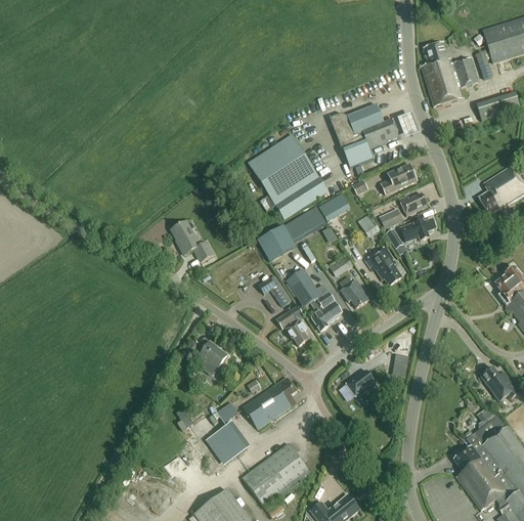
[(493,62),(523,52),(523,16),(483,30),(493,62)]
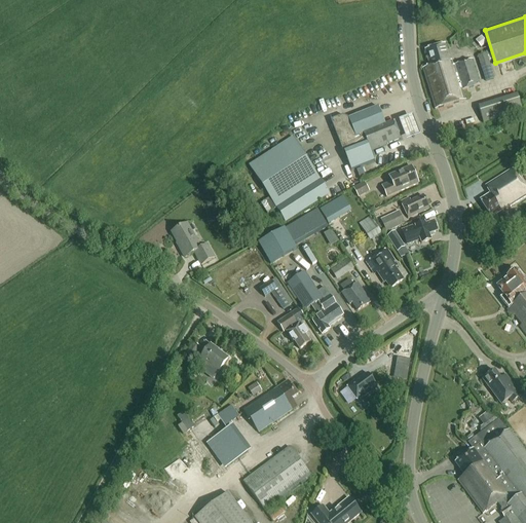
[(482,34),(477,38),(482,44),(487,41),(482,34)]
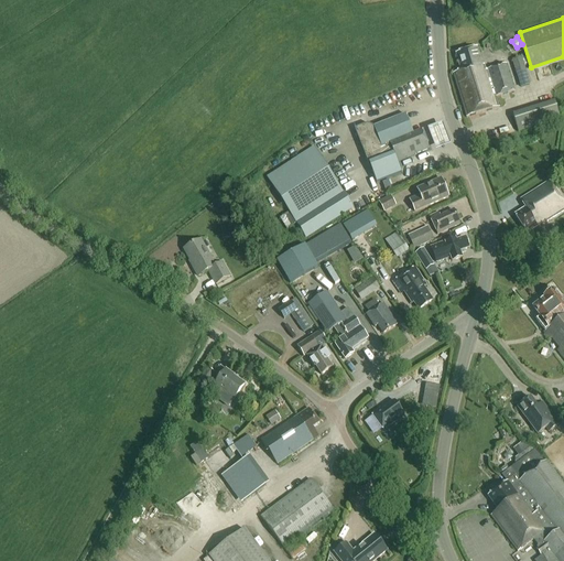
[(496,94),(514,88),(507,61),(486,67),(484,63),(481,63),(476,45),(456,52),(462,68),(453,72),(466,115),(499,105),(496,94)]
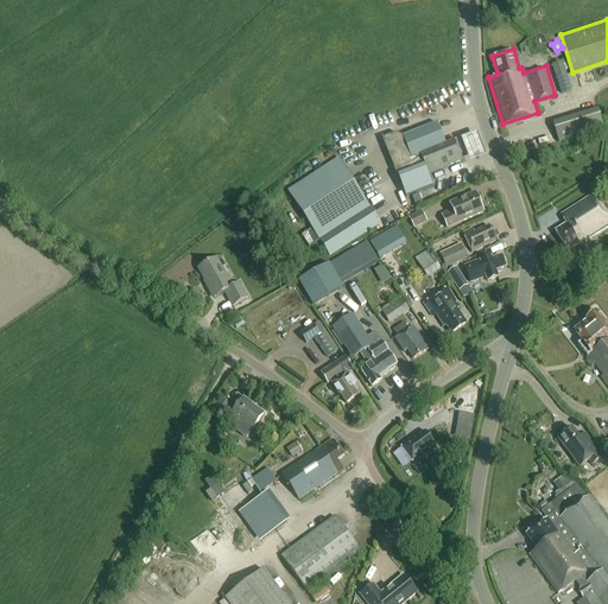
[(563,59),(552,63),(562,91),(571,88),(565,69),(569,68),(567,59),(563,61),(563,59)]
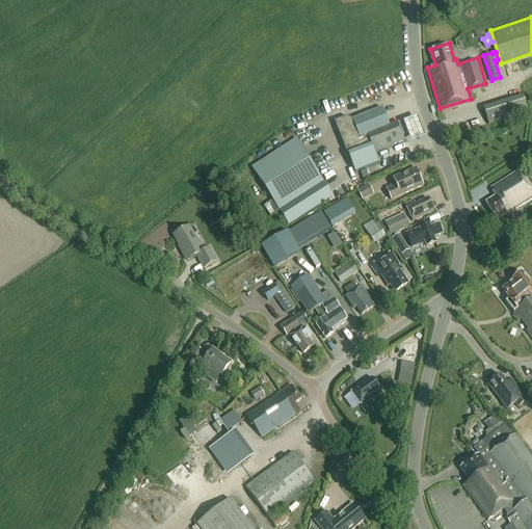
[(529,109),(524,94),(483,106),(488,122),(529,109)]
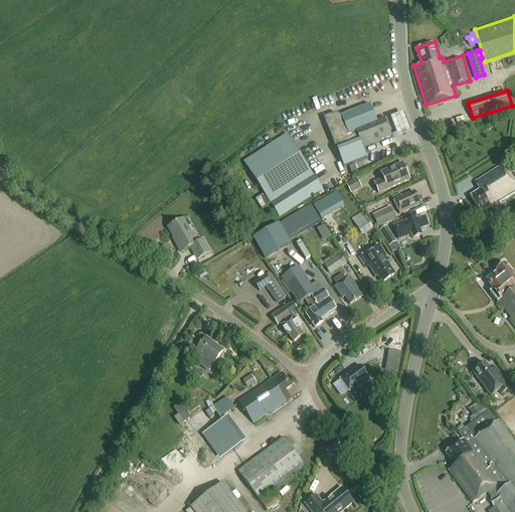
[(336,112),(324,116),(337,148),(343,164),(366,156),(363,146),(378,140),(378,139),(392,134),(385,117),(377,120),(370,103),(341,114),(336,112)]
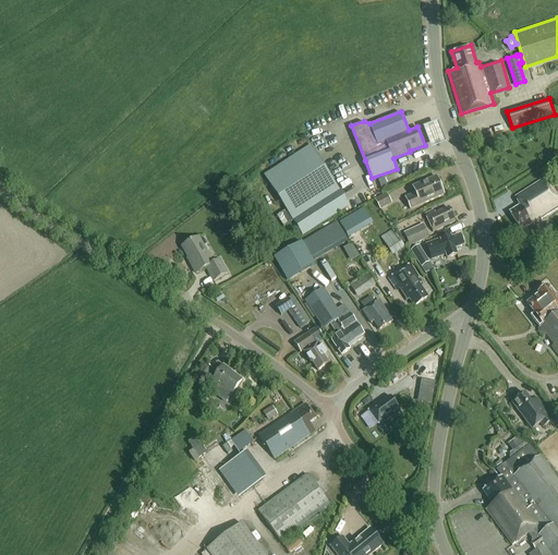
[(437,118),(424,122),(432,143),(444,137),(437,118)]
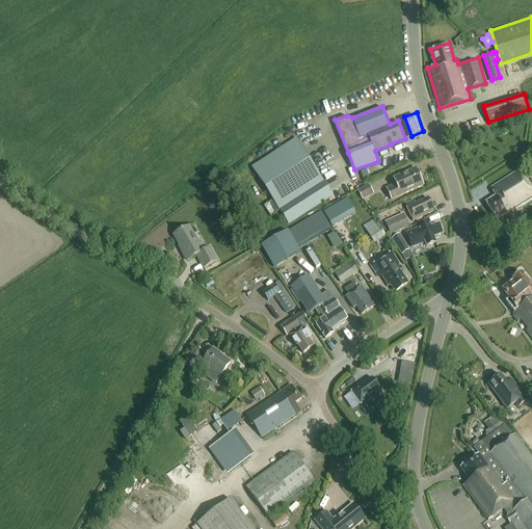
[(251,165),(288,221),(333,192),(296,136),(251,165)]
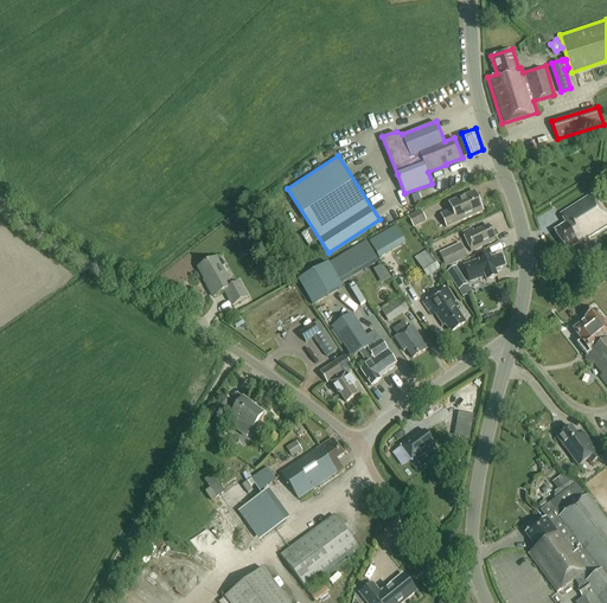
[(447,225),(484,209),(475,190),(449,200),(452,207),(441,212),(447,225)]
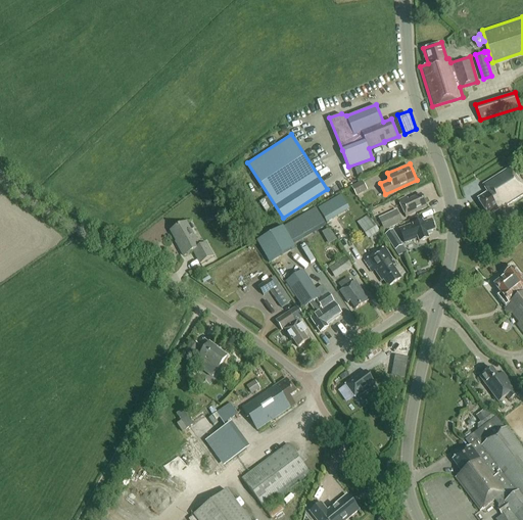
[(509,201),(522,192),(522,185),(510,166),(483,183),(488,191),(477,197),(487,213),(508,199),(509,201)]
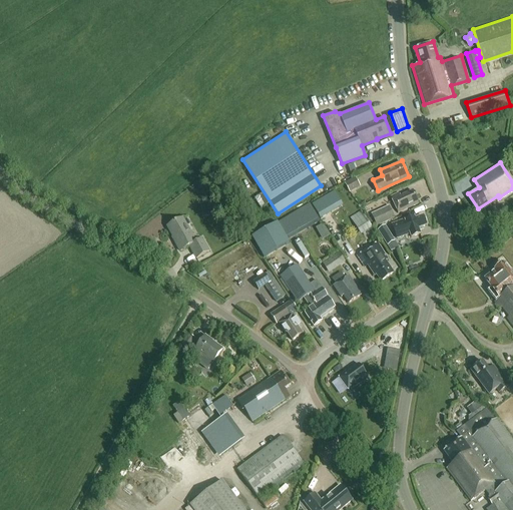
[(345,181),(350,190),(361,184),(355,175),(345,181)]
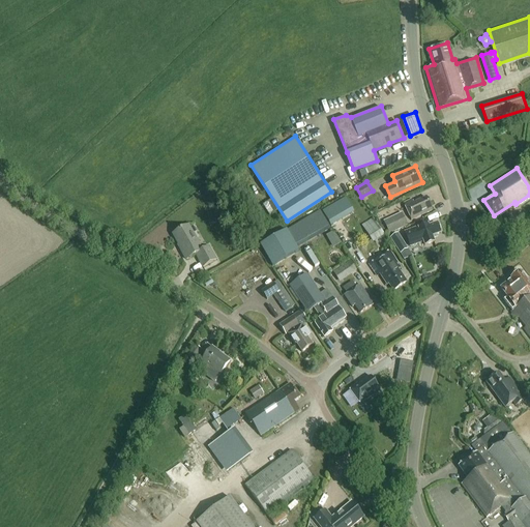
[(412,217),(433,208),(427,195),(414,201),(412,197),(404,201),(412,217)]
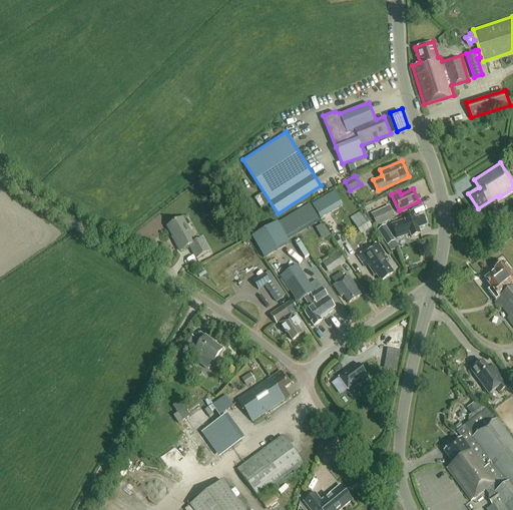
[(280,219),(278,219),(288,237),(320,218),(311,201),(280,219)]
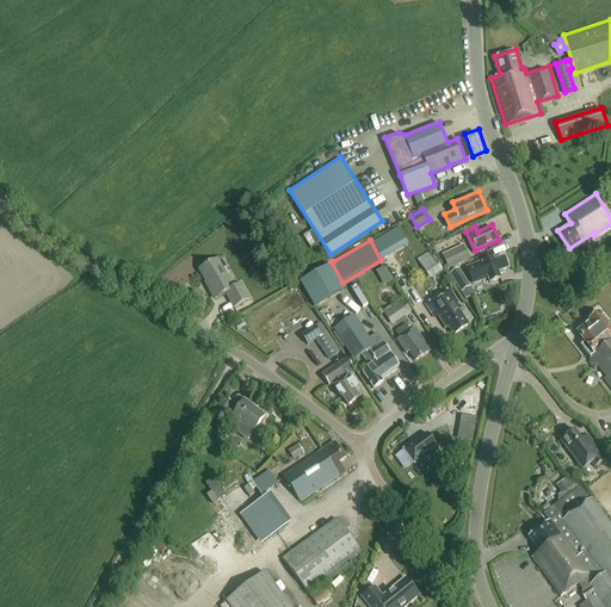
[(463,242),(443,252),(449,266),(470,256),(463,242)]
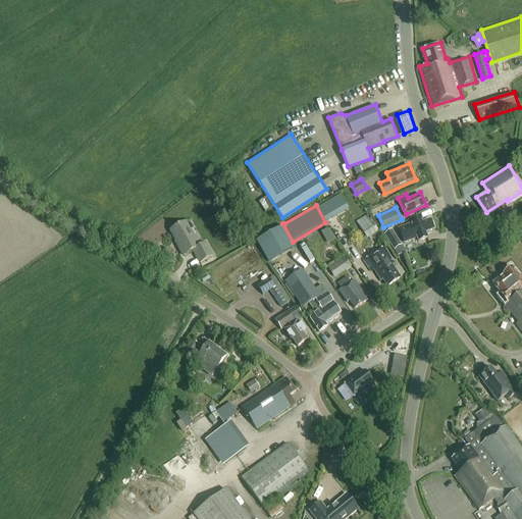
[(498,213),(502,219),(508,216),(503,209),(498,213)]
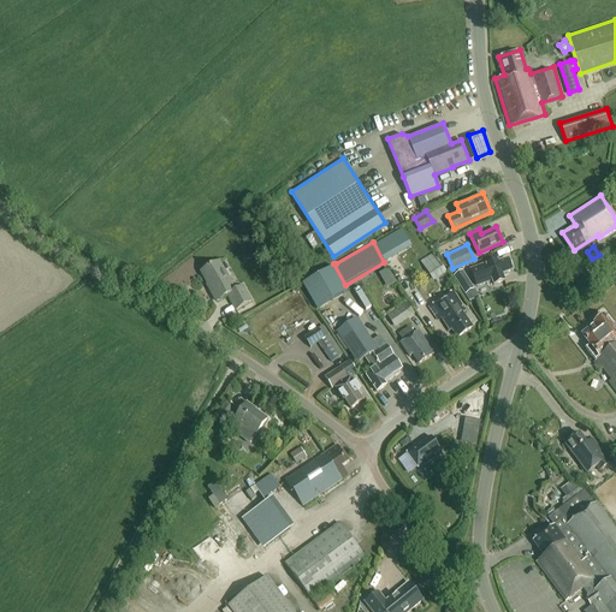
[(434,250),(425,256),(433,269),(443,263),(434,250)]
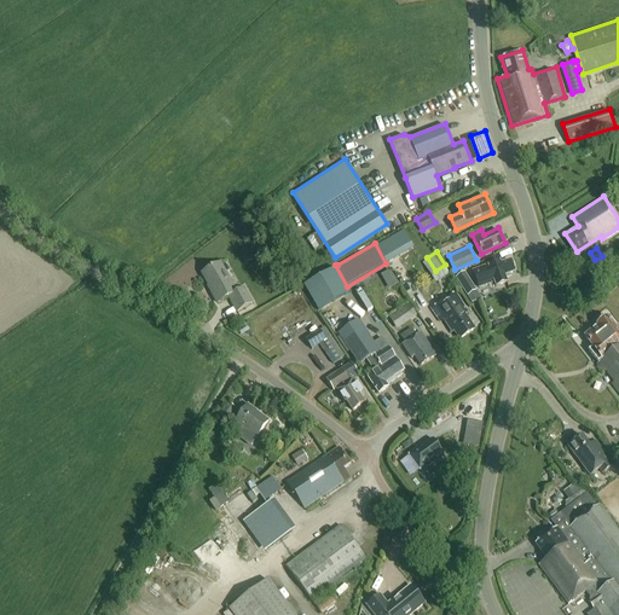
[(510,271),(515,270),(510,259),(501,262),(499,259),(474,268),(479,285),(495,279),(497,284),(507,280),(505,276),(510,274),(510,271)]
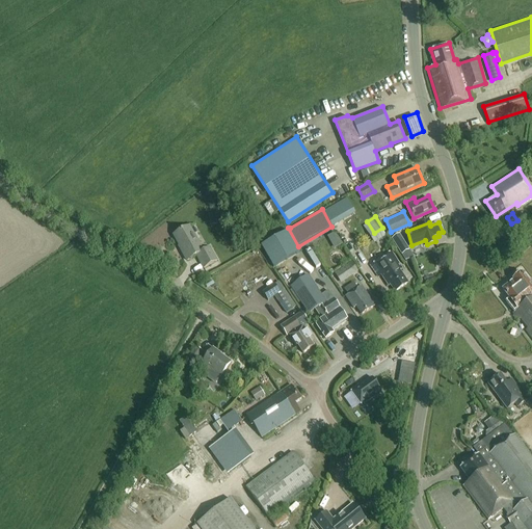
[(196,254),(203,263),(204,266),(217,259),(210,245),(204,249),(189,225),(174,233),(180,244),(181,243),(184,249),(182,249),(187,259),(196,254)]
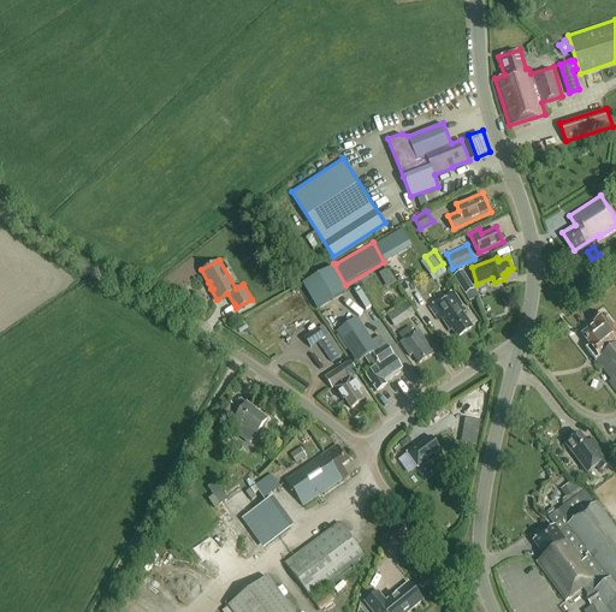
[(315,273),(308,262),(297,269),(304,280),(315,273)]
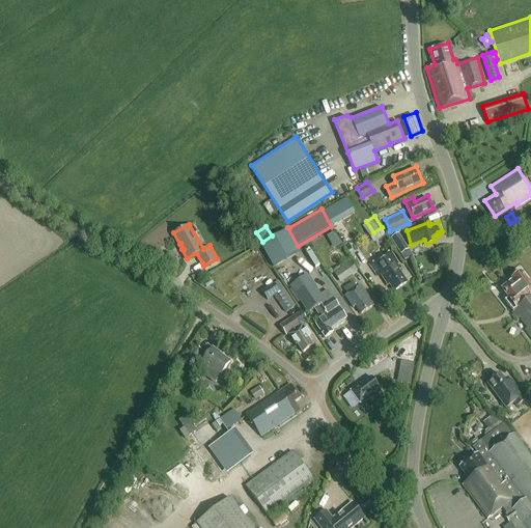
[(287,227),(261,243),(273,264),(300,249),(298,246),(287,227)]
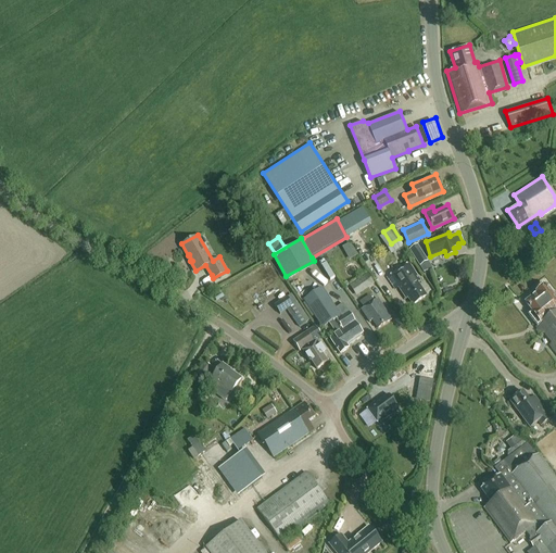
[(428,259),(417,242),(409,247),(420,263),(428,259)]
